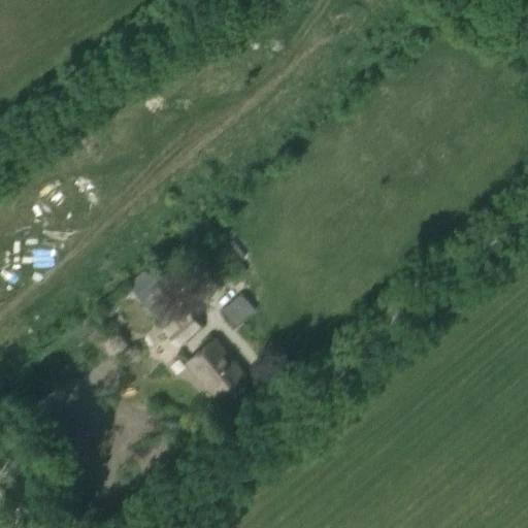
[(152,268),(130,287),(140,300),(162,281),(152,268)]
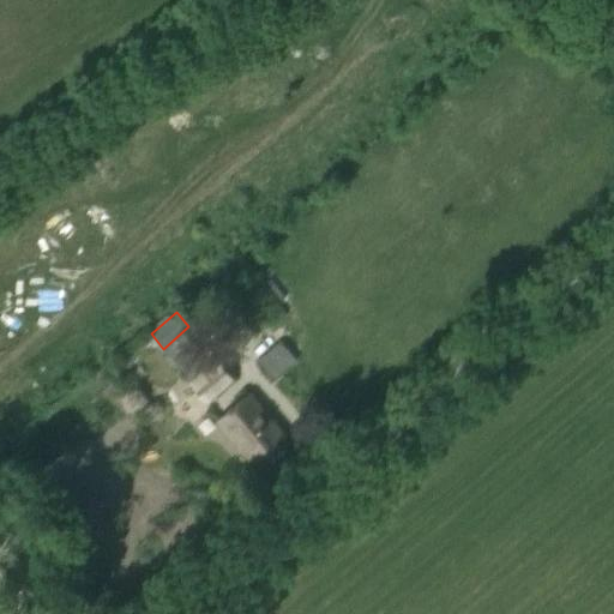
[(272,380),(295,360),(280,341),(256,360),(272,380)]
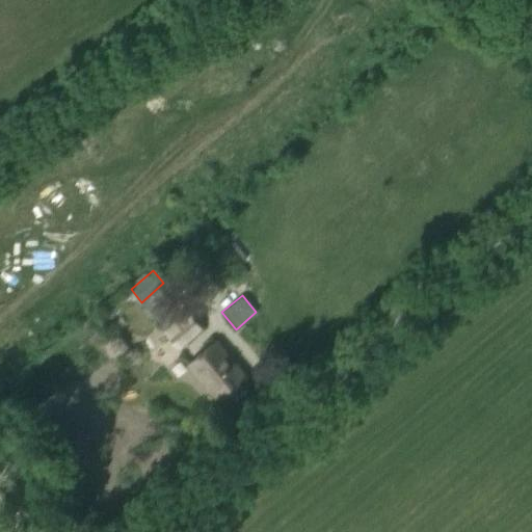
[(186,309),(162,328),(179,349),(204,328),(186,309)]
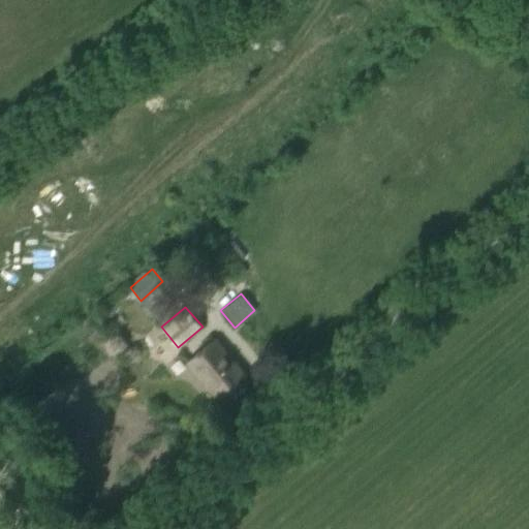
[(87,331),(98,321),(92,313),(81,323),(87,331)]
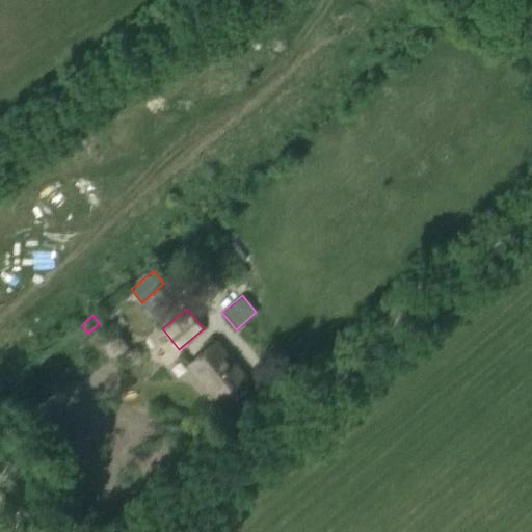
[(220,402),(247,379),(216,343),(189,365),(220,402)]
